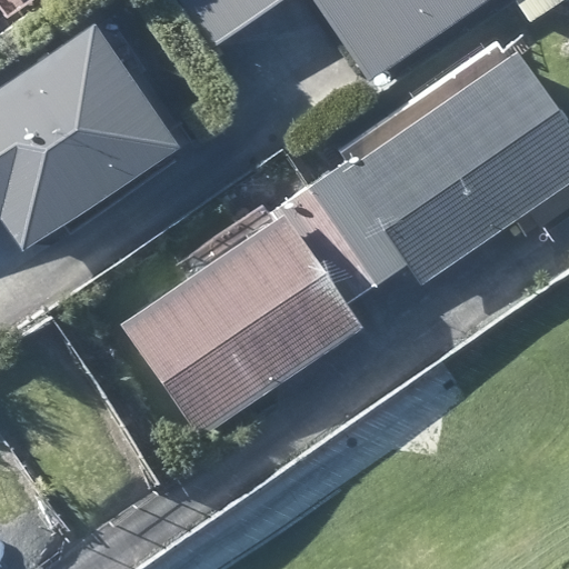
[(0,0),(0,8),(7,17),(29,0),(0,0)]
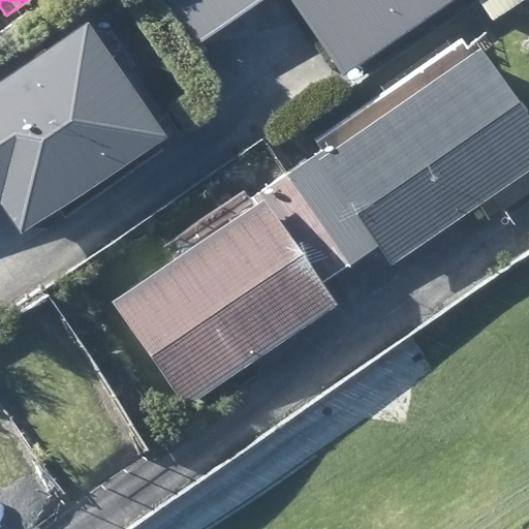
[(172,0),(198,40),(261,0),(291,0),(337,72),(452,0),(172,0)]
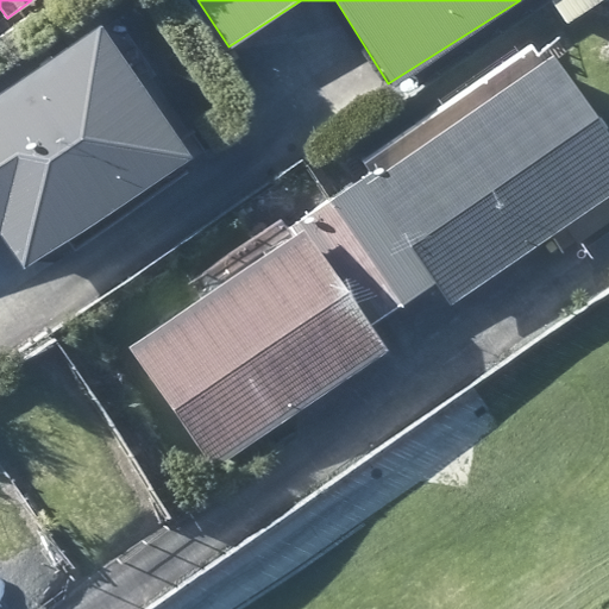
[(0,232),(22,263),(60,236),(187,150),(98,20),(0,86),(0,232)]
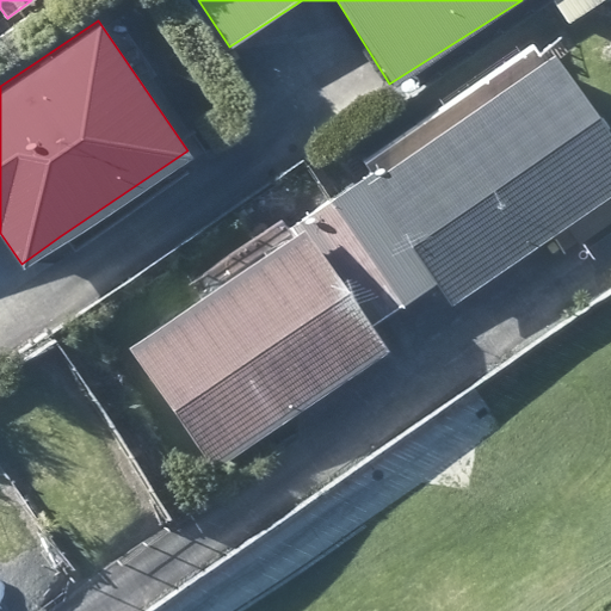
[(329,197),(400,303),(436,278),(449,296),(565,220),(610,186),(610,115),(565,47),(369,180),(365,173),(355,180),(329,197)]
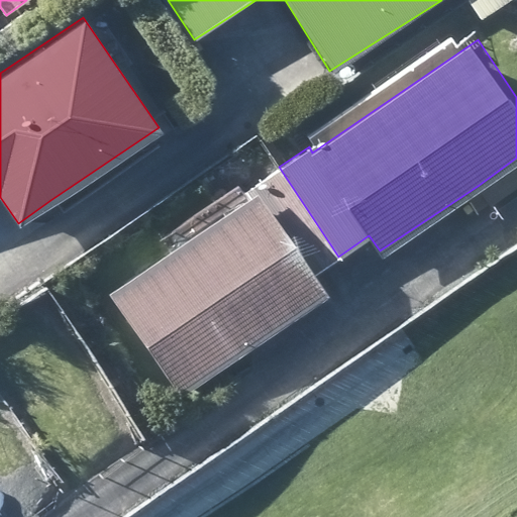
[(314,274),(338,256),(279,167),(244,190),(249,196),(109,292),(179,394),(253,341),(327,292),(314,274)]
